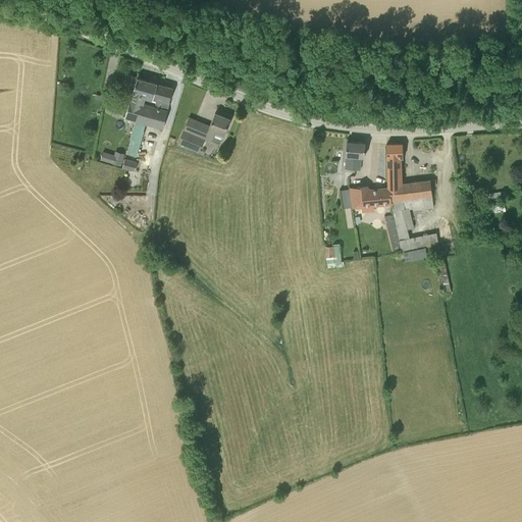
[(149,81),(137,77),(124,117),(136,120),(138,120),(149,81)]
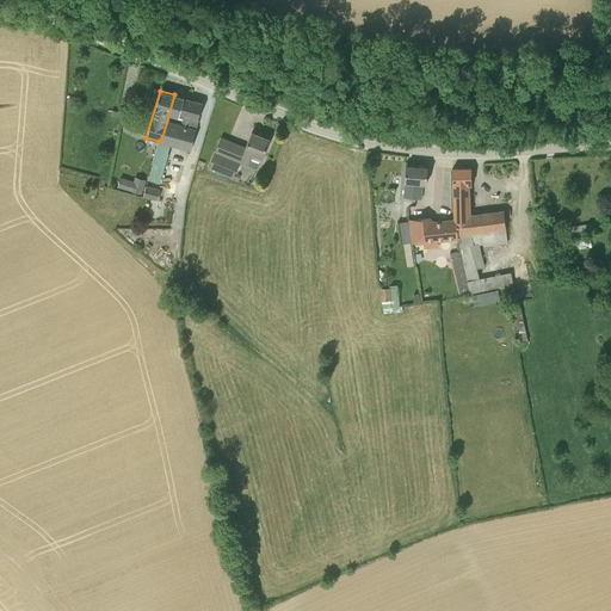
[(191,149),(196,130),(196,129),(203,103),(174,94),(161,141),(172,144),(191,149)]
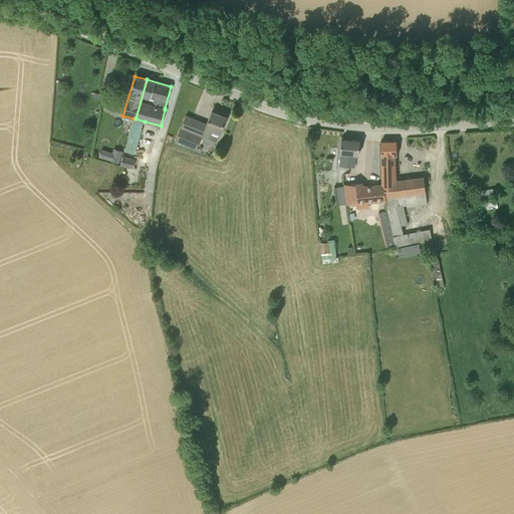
[(220,133),(227,117),(212,110),(207,123),(186,115),(176,141),(197,150),(202,137),(208,139),(212,130),(220,133)]
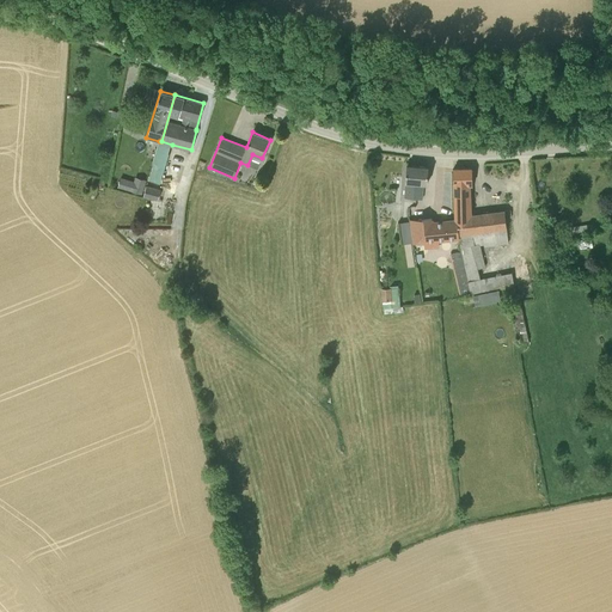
[(172,145),(161,141),(159,141),(157,151),(169,154),(172,145)]
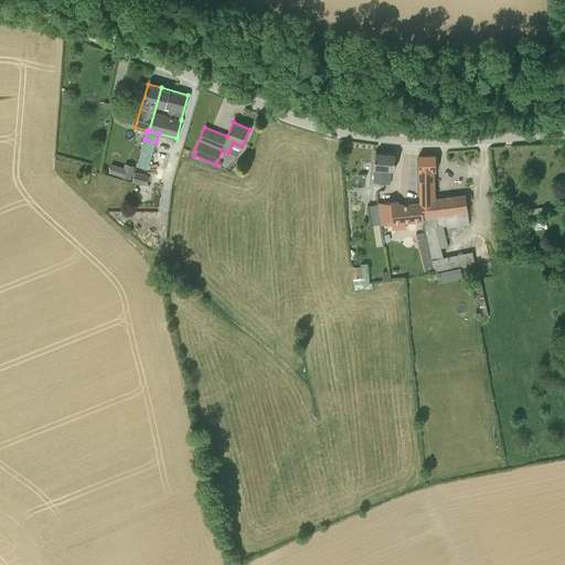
[(394,170),(395,155),(375,152),(374,168),(373,182),(390,183),(391,170),(394,170)]
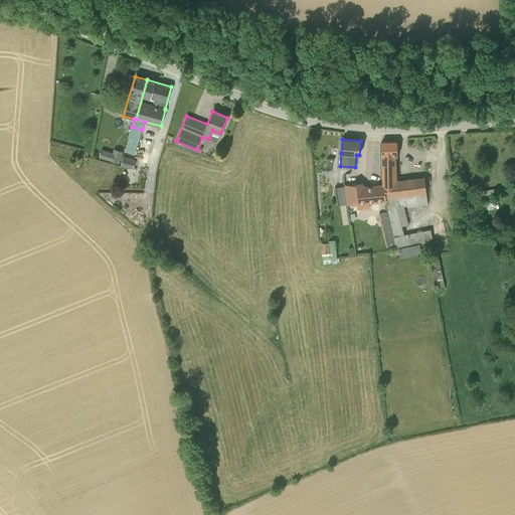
[(382,165),(395,164),(394,157),(397,157),(396,142),(381,142),(382,165)]
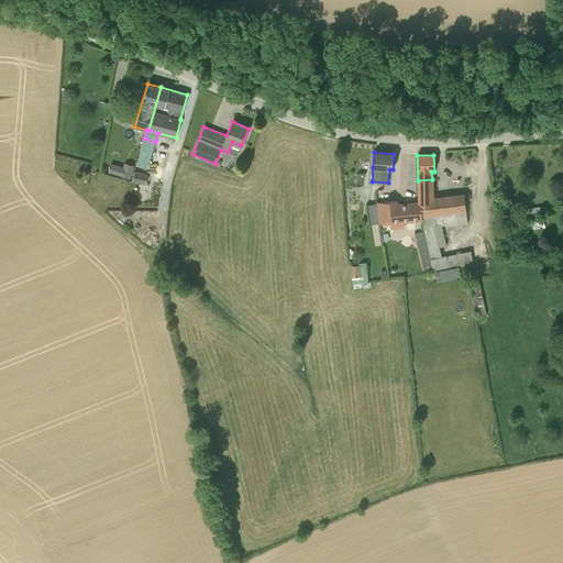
[(124,166),(122,176),(131,178),(135,165),(125,163),(124,166)]
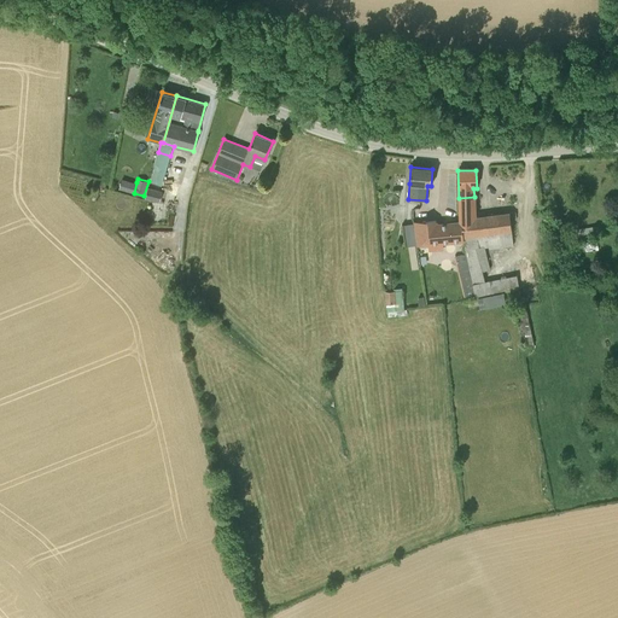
[(150,186),(146,197),(159,200),(163,190),(150,186)]
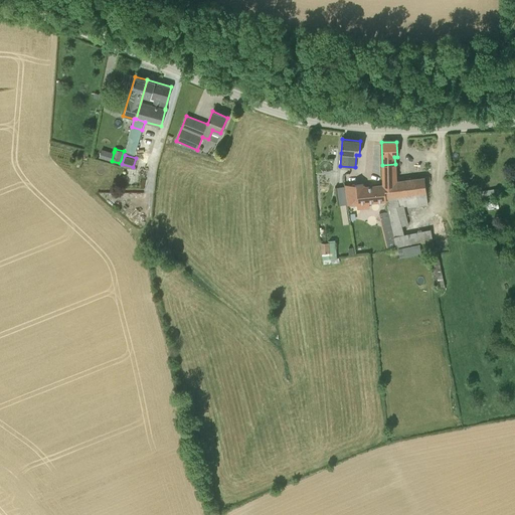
[(390,218),(392,228),(400,226),(406,225),(403,205),(407,205),(408,206),(427,204),(424,177),(396,181),(395,166),(395,164),(382,165),(382,178),(383,185),(385,200),(386,200),(387,207),(390,218)]
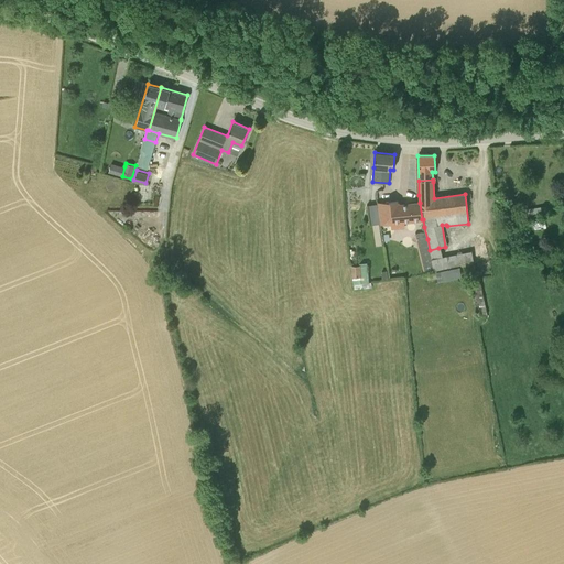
[(422,219),(420,203),(398,205),(398,202),(388,203),(388,202),(377,203),(380,224),(391,223),(392,228),(403,227),(403,221),(422,219)]
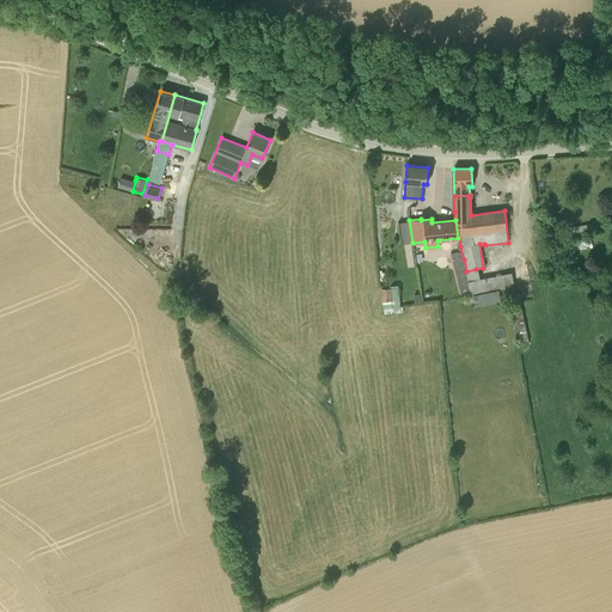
[(460,298),(470,295),(470,291),(466,271),(464,259),(452,262),(460,298)]
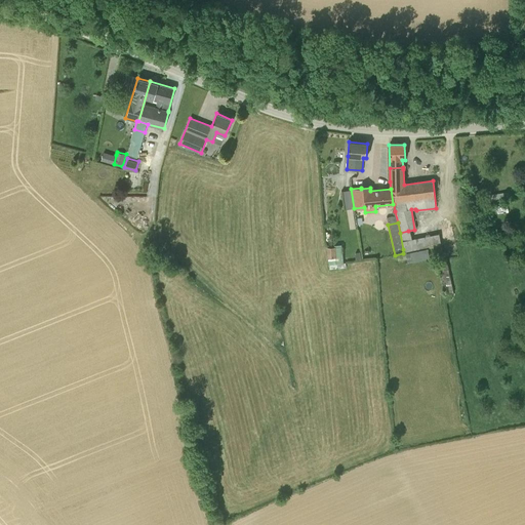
[(340,264),(340,257),(337,257),(337,247),(326,247),(327,258),(328,258),(328,265),(340,264)]
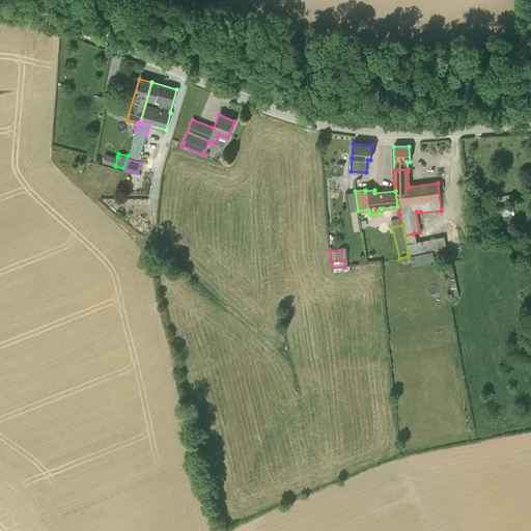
[(435,261),(432,252),(411,256),(412,267),(435,261)]
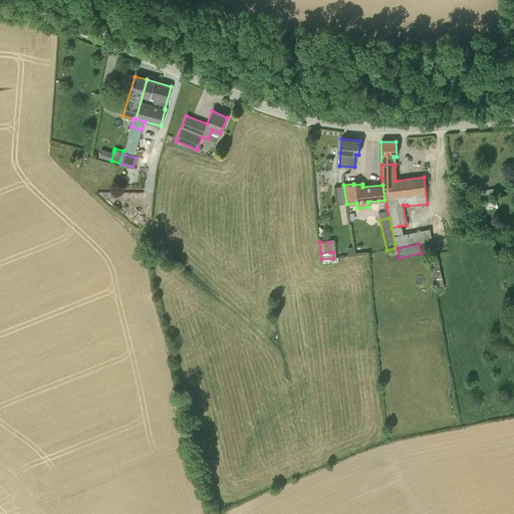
[(440,258),(431,260),(436,287),(445,286),(440,258)]
